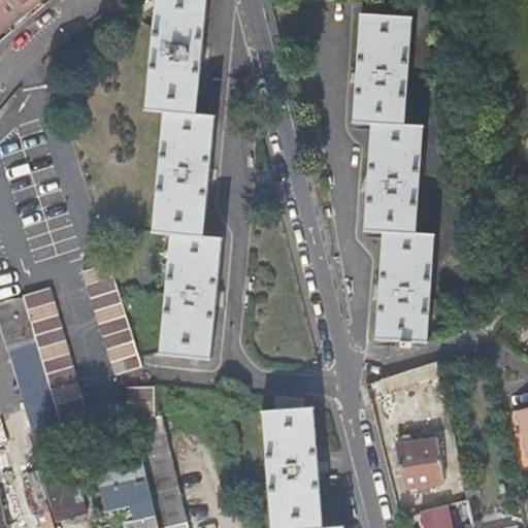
[(0,0),(0,41),(51,0),(0,0)]
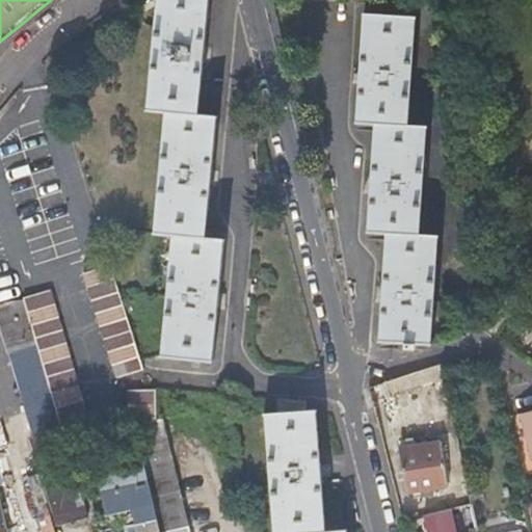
[(173,235),(166,294),(160,354),(214,360),(225,239),(204,236),(215,114),(195,112),(206,0),(153,0),(141,105),(163,108),(152,233),(173,235)]
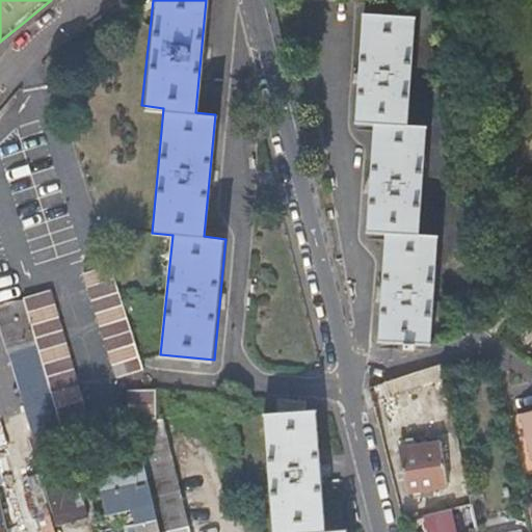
[(373,122),(370,176),(366,231),(383,233),(375,340),(404,342),(403,349),(414,349),(414,343),(430,344),(432,331),(467,335),(470,292),(434,289),(437,235),(418,234),(426,125),(408,124),(416,16),(364,11),(356,120),(373,122)]
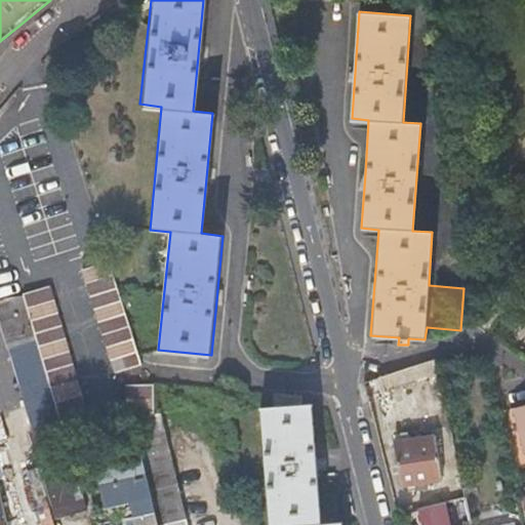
[(114,371),(127,367),(140,364),(110,258),(82,267),(114,371)]
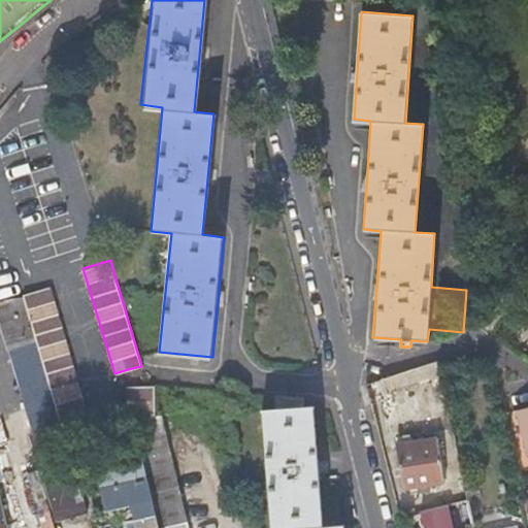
[(30,318),(36,341),(63,435),(91,429),(51,286),(24,294),(24,295),(30,318)]
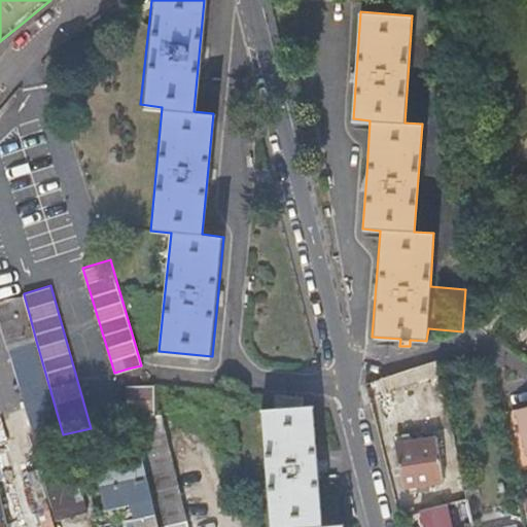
[(0,300),(0,319),(8,348),(36,341),(30,317),(24,294),(0,300)]
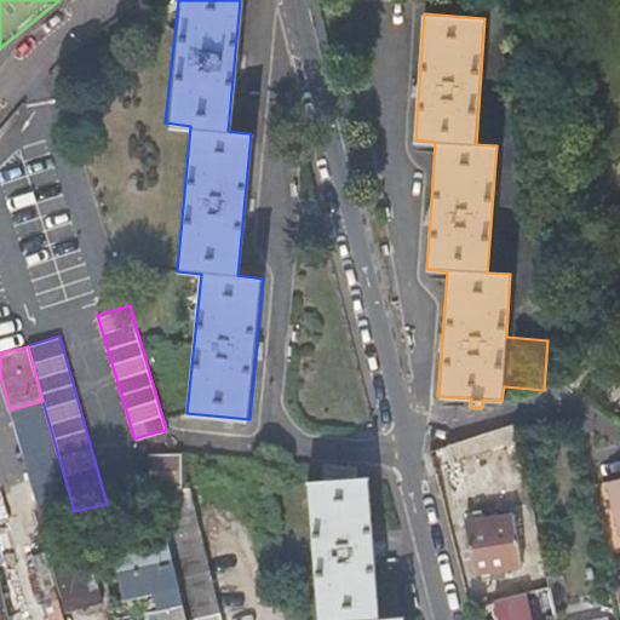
[(42,401),(10,409),(30,486),(50,554),(67,549),(84,545),(74,511),(42,401)]
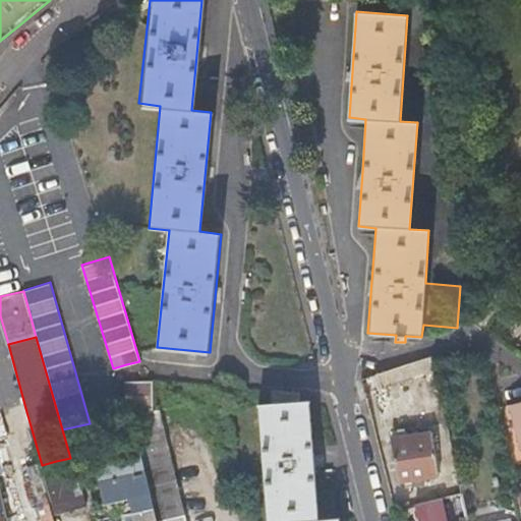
[(429,355),(402,364),(374,373),(380,387),(433,369),(429,355)]
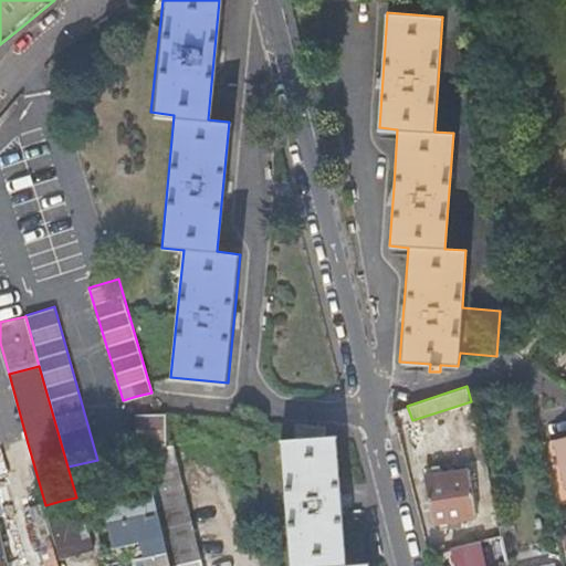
[(134,413),(134,429),(134,444),(165,444),(165,416),(134,413)]
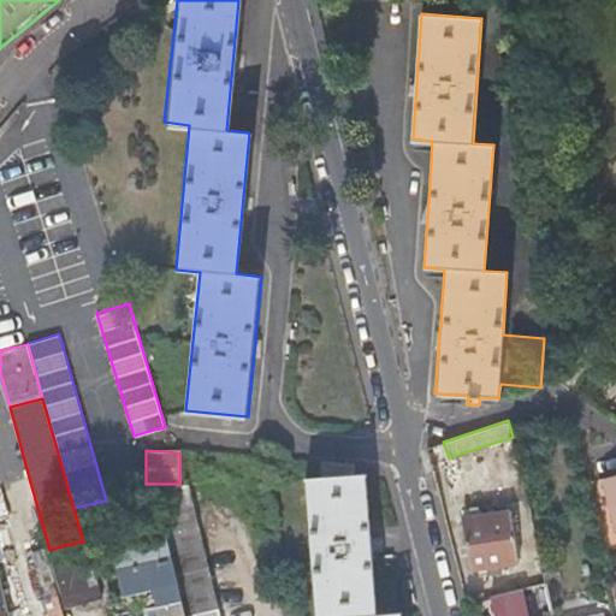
[(325,475),(317,475),(307,477),(315,615),(341,615),(402,615),(402,612),(375,614),(367,474),(351,474),(351,465),(325,466),(325,475)]
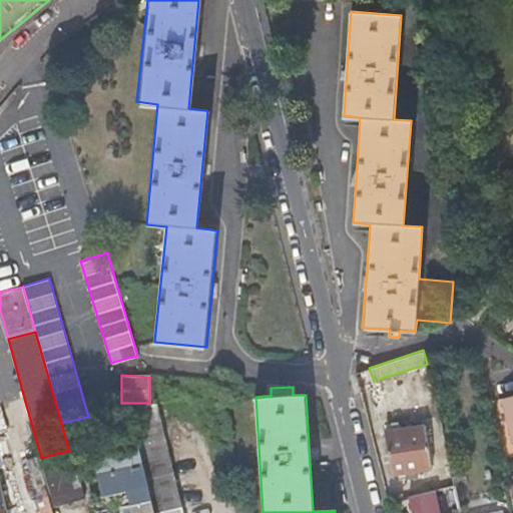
[(512,392),(497,397),(509,442),(512,440),(512,392)]
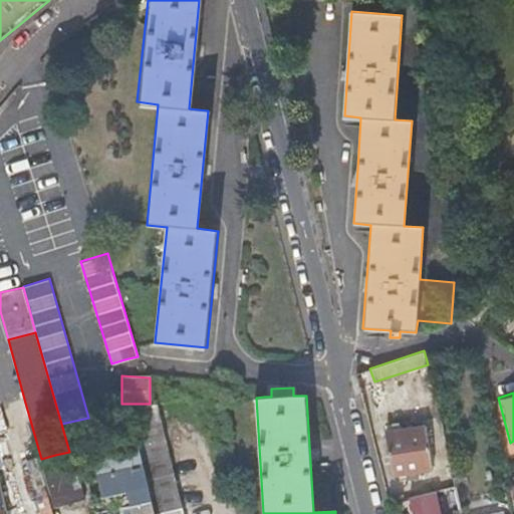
[(183,513),(156,403),(150,404),(127,408),(133,428),(111,434),(115,450),(90,456),(102,496),(125,491),(132,513),(183,513)]
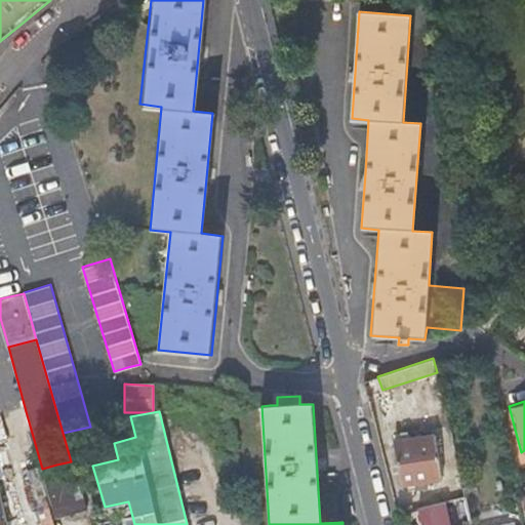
[(409,430),(404,431),(399,431),(400,438),(394,439),(402,484),(458,475),(449,430),(410,436),(409,430)]
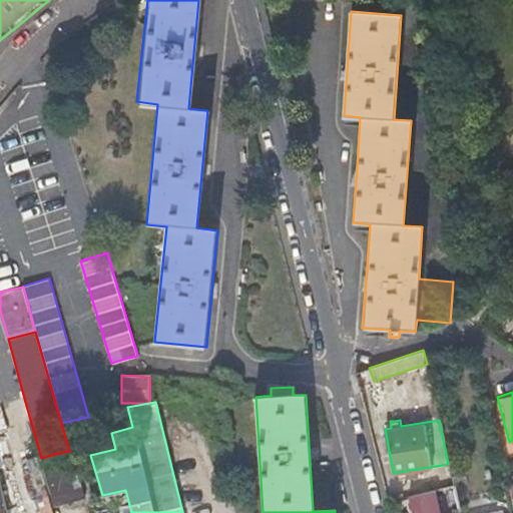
[(512,446),(499,449),(505,473),(512,471),(512,446)]
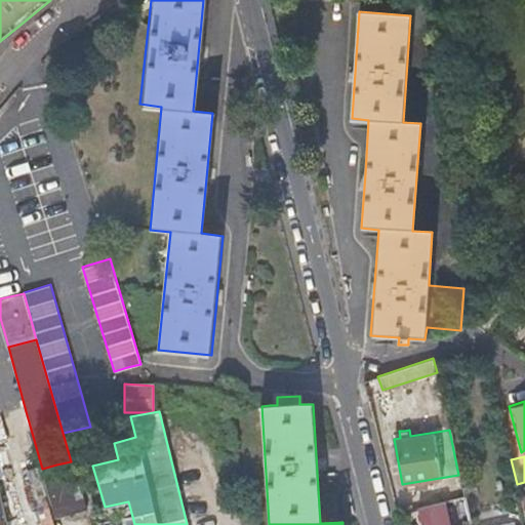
[(71,461),(56,465),(42,469),(39,470),(48,502),(64,496),(78,489),(71,461)]
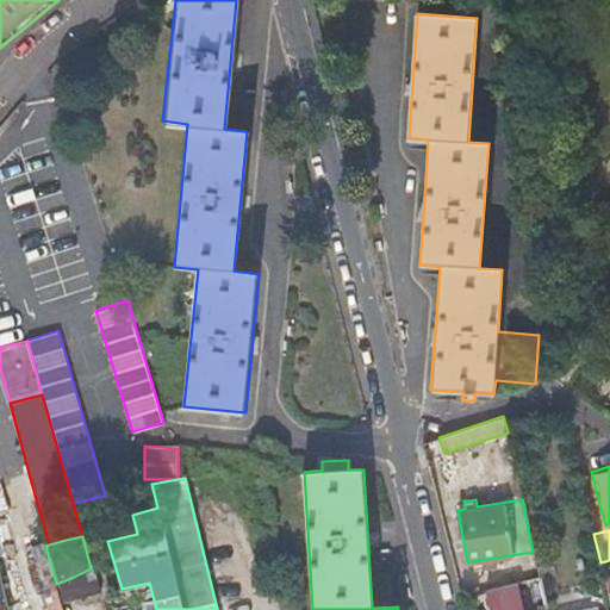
[(534,555),(535,560),(537,570),(539,578),(551,576),(546,553),(534,555)]
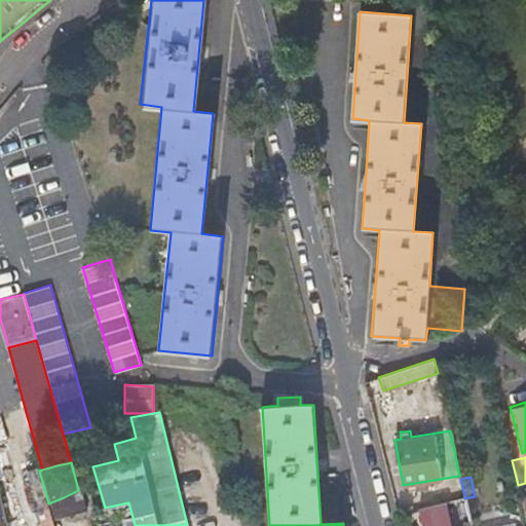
[(463,491),(461,483),(447,486),(448,494),(450,494),(463,491)]
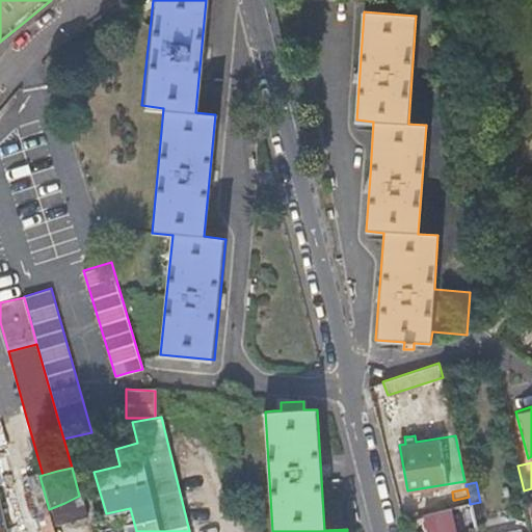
[(79,496),(64,503),(49,509),(55,528),(85,520),(79,496)]
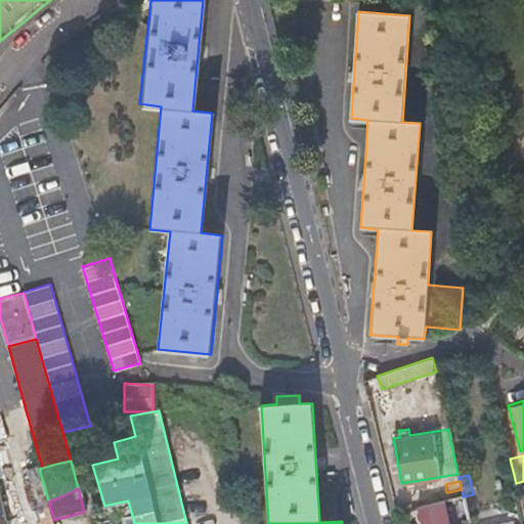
[(463,496),(462,489),(448,492),(451,508),(465,505),(463,496)]
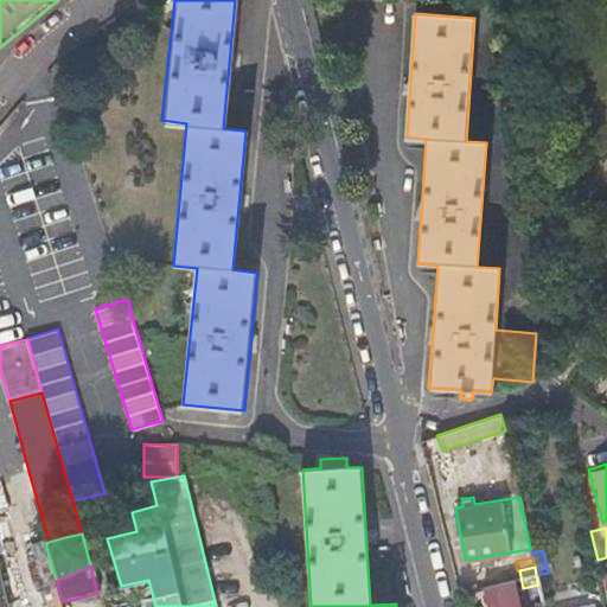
[(600,606),(593,574),(538,587),(543,606),(600,606)]
